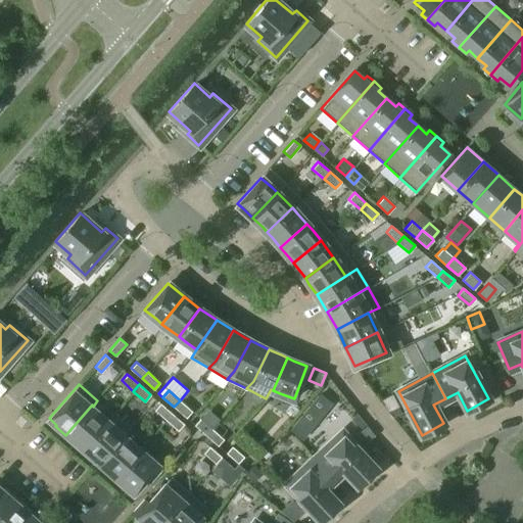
[(392,393),(381,399),(388,412),(398,407),(392,393)]
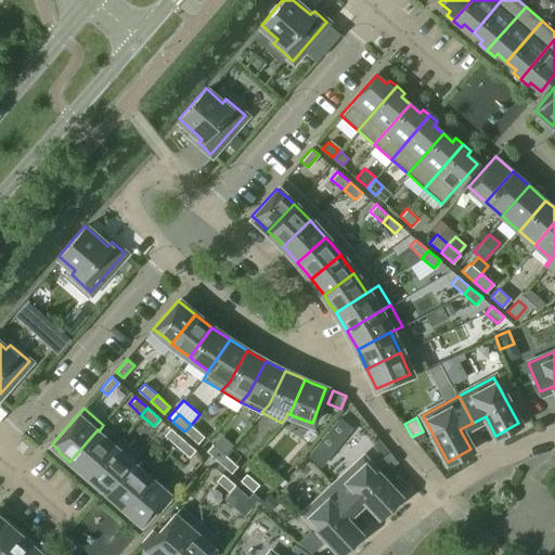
[(204,436),(191,425),(184,431),(197,443),(204,436)]
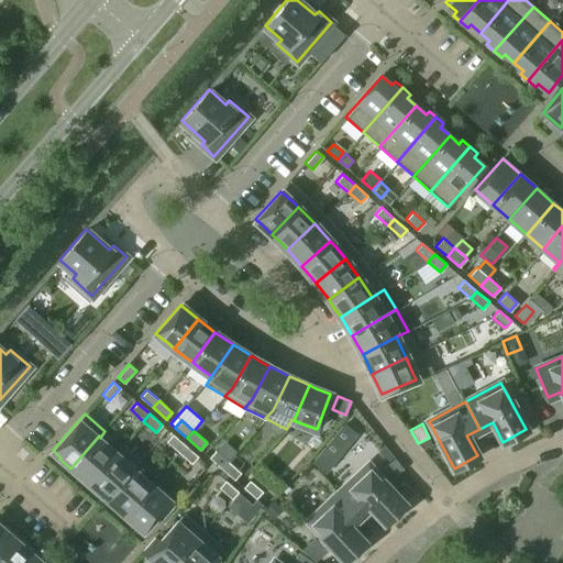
[(179,452),(185,445),(173,434),(166,441),(179,452)]
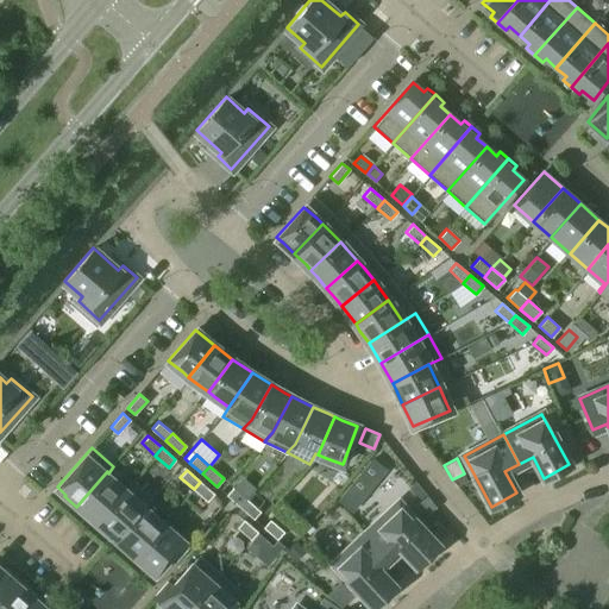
[(83,514),(95,523),(126,489),(125,488),(108,473),(107,471),(76,507),(79,506),(86,512),(83,514)]
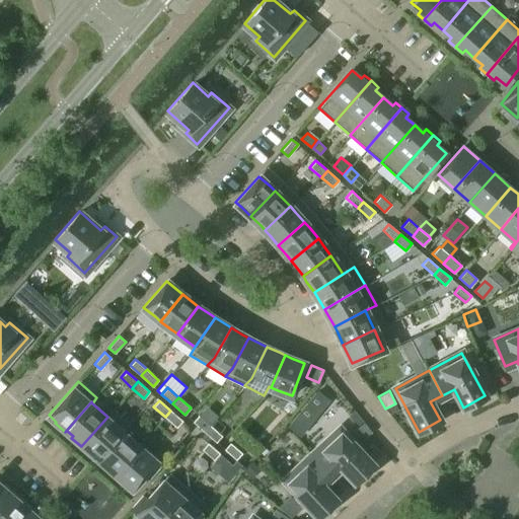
[(87,452),(97,460),(122,433),(123,433),(129,426),(110,410),(106,416),(107,417),(81,446),(81,447),(83,445),(89,450),(87,452)]
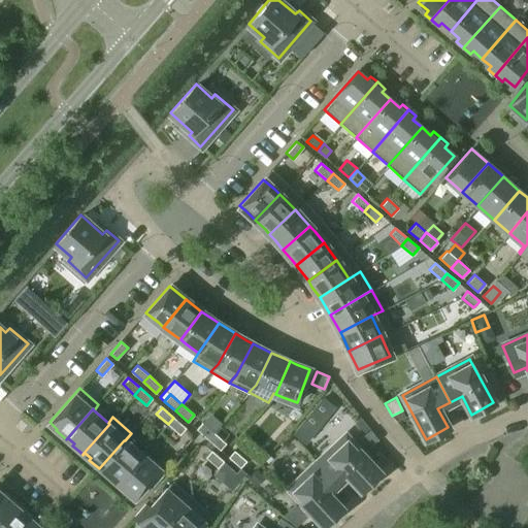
[(186,428),(173,418),(168,424),(179,434),(186,428)]
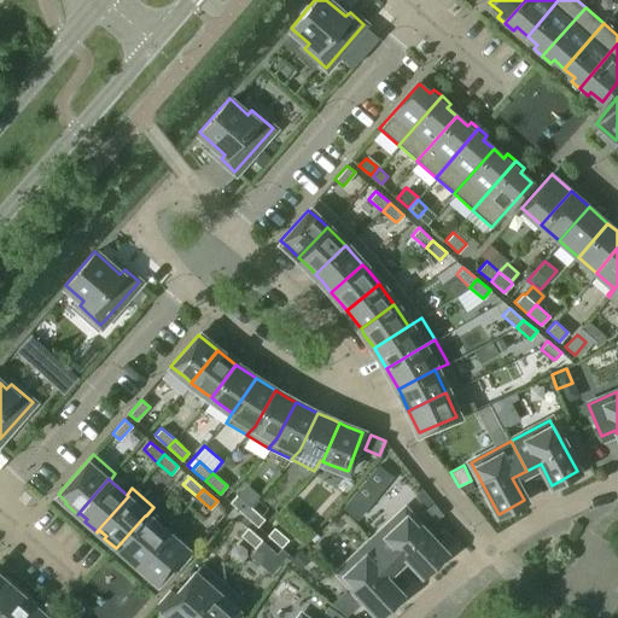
[(243,514),(250,506),(237,494),(229,502),(243,514)]
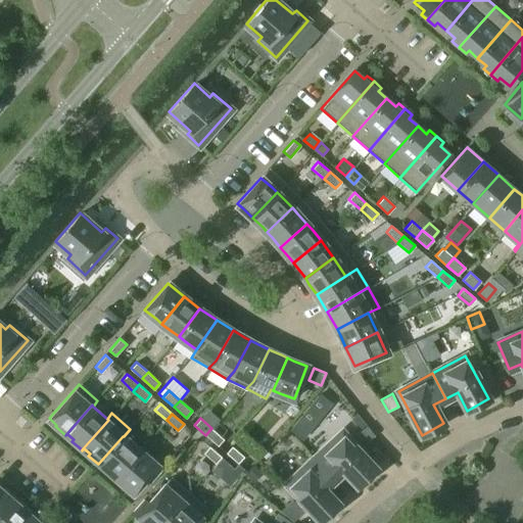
[(224,439),(211,428),(205,435),(218,445),(224,439)]
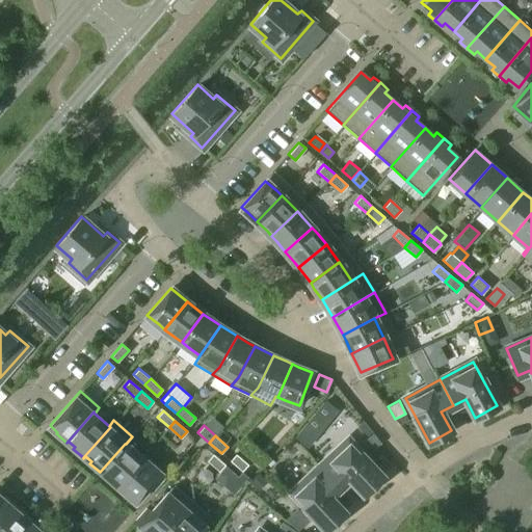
[(319,467),(339,487),(349,478),(364,494),(381,476),(347,440),(319,467)]
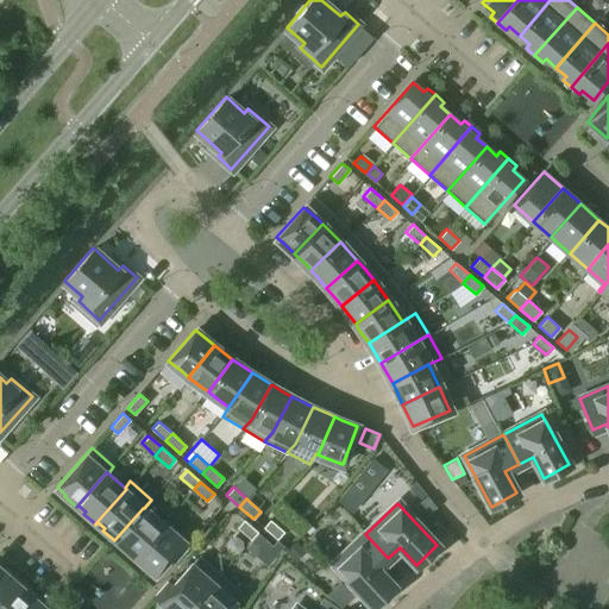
[(162,525),(144,508),(143,508),(114,540),(114,541),(117,539),(124,545),(121,547),(133,558),(162,525)]
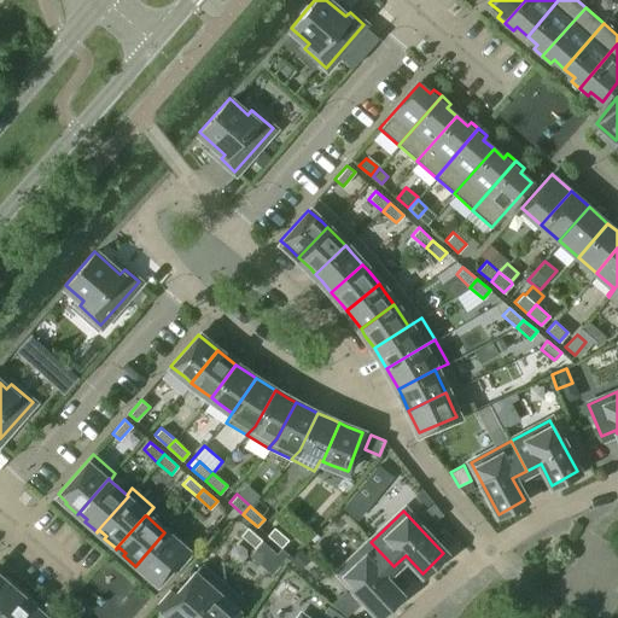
[(255,547),(261,540),(248,528),(240,535),(255,547)]
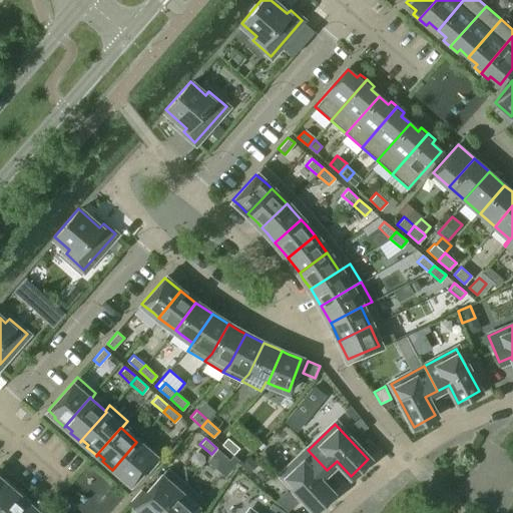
[(227,438),(221,444),(233,454),(238,448),(227,438)]
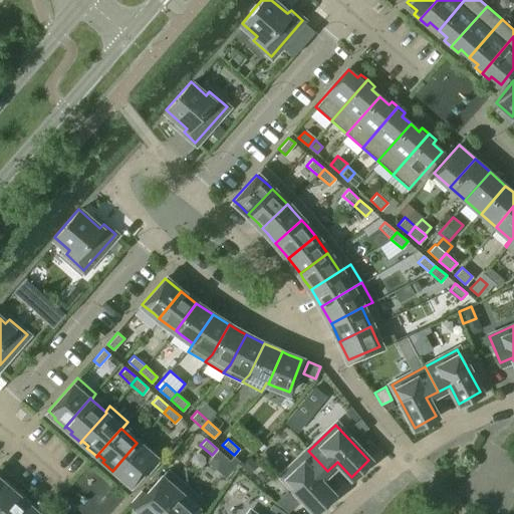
[(158,461),(137,443),(112,471),(113,471),(114,469),(132,484),(144,470),(147,473),(158,461)]
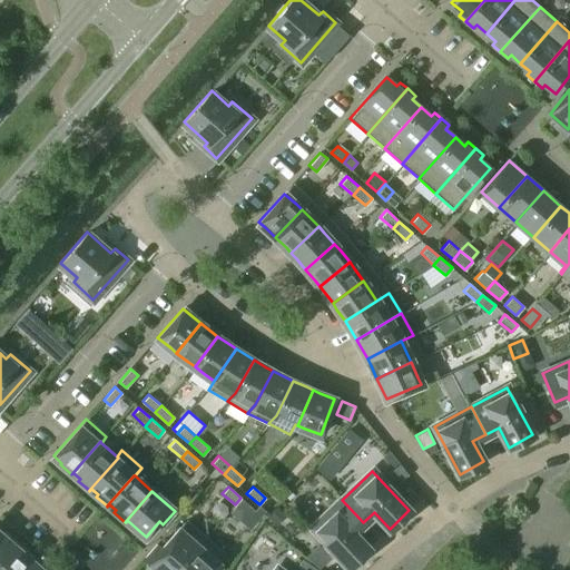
[(353,532),(363,522),(342,500),(312,528),(349,567),(369,549),(353,532)]
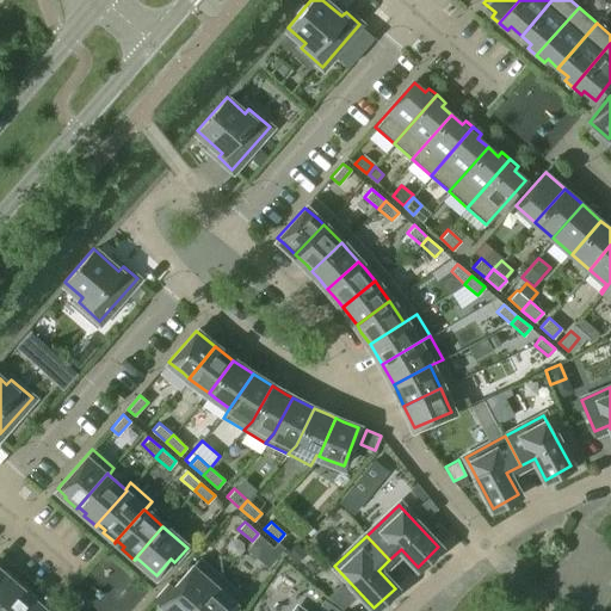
[(189,610),(220,578),(198,559),(172,588),(168,585),(156,598),(171,610),(189,610)]
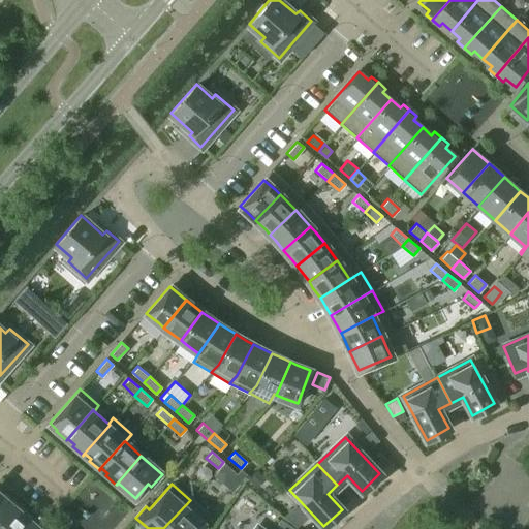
[(0,515),(11,502),(1,494),(0,494),(0,515)]
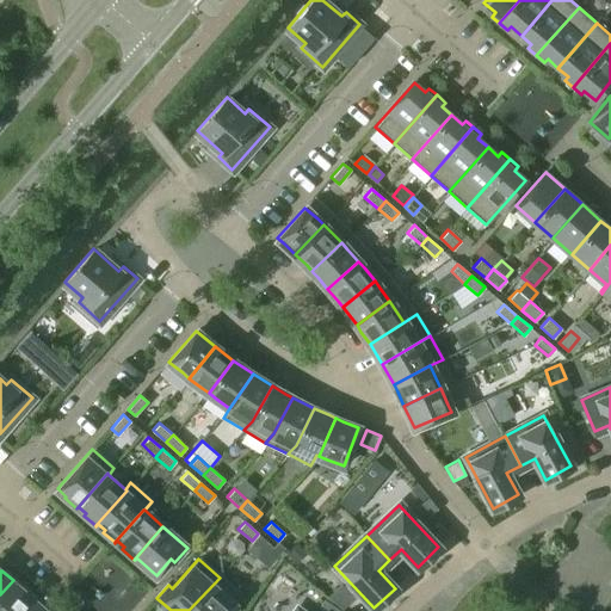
[(220,578),(189,610),(234,610),(238,609),(233,604),(240,597),(220,578)]
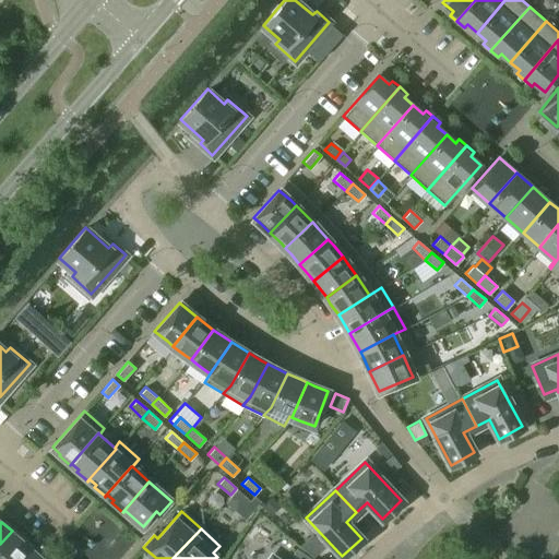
[(0,558),(18,558),(30,546),(19,537),(18,539),(11,533),(12,531),(0,544),(0,558)]
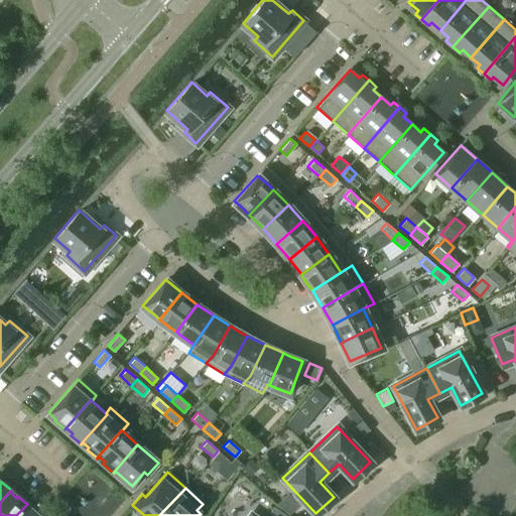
[(288,493),(276,504),(289,514),(300,504),(288,493)]
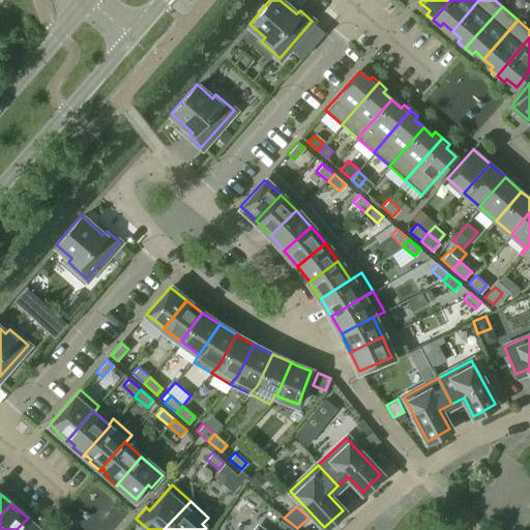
[(41,529),(35,524),(33,526),(27,521),(29,519),(28,518),(17,529),(41,529)]
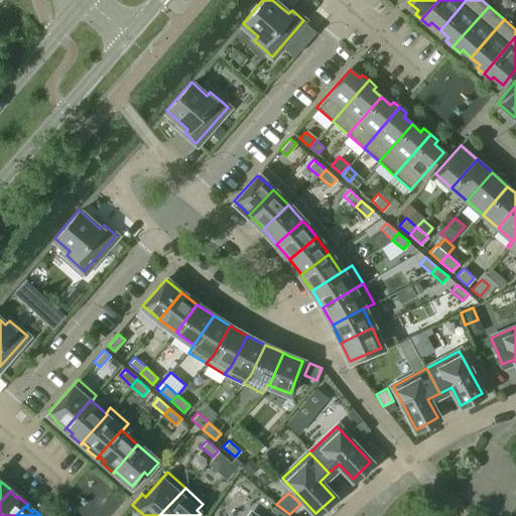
[(273,507),(266,515),(286,515),(287,515),(273,507)]
